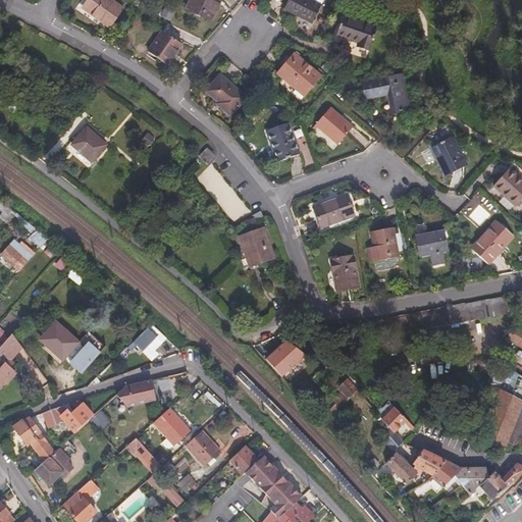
[(122,8),(110,0),(88,0),(84,6),(111,25),(122,8)]
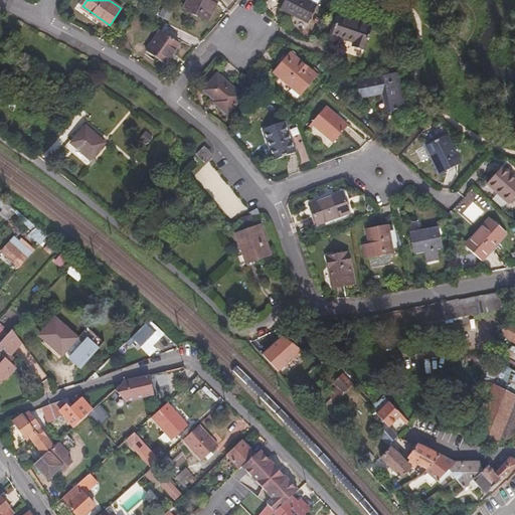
[(192,1),(188,0),(186,0),(183,8),(188,10),(192,1)]
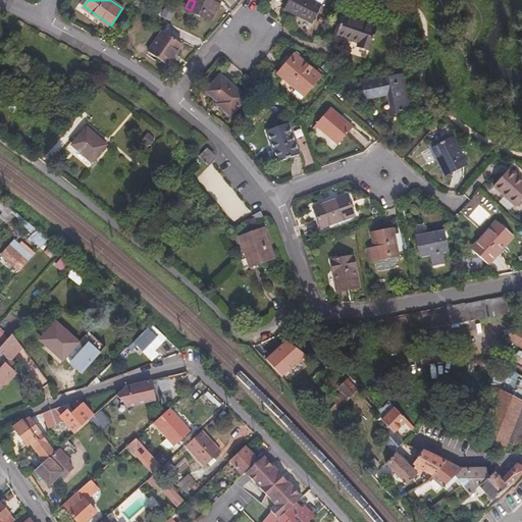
[(191,0),(195,1),(191,10),(209,19),(217,0),(191,0)]
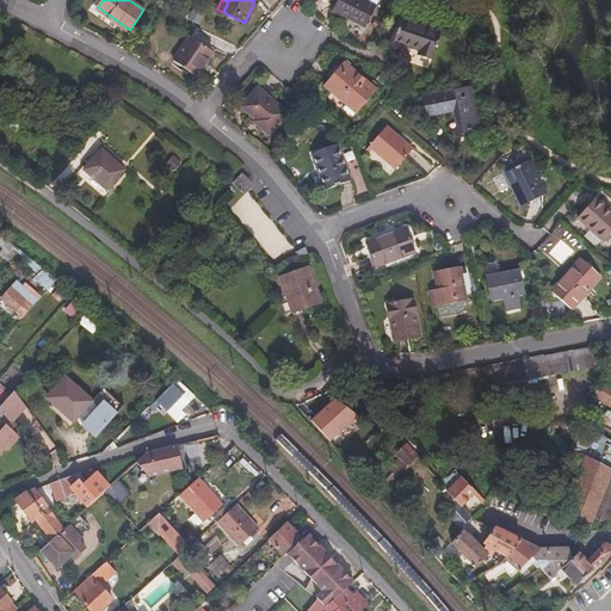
[(375,5),(363,0),(335,0),(333,8),(365,24),(375,5)]
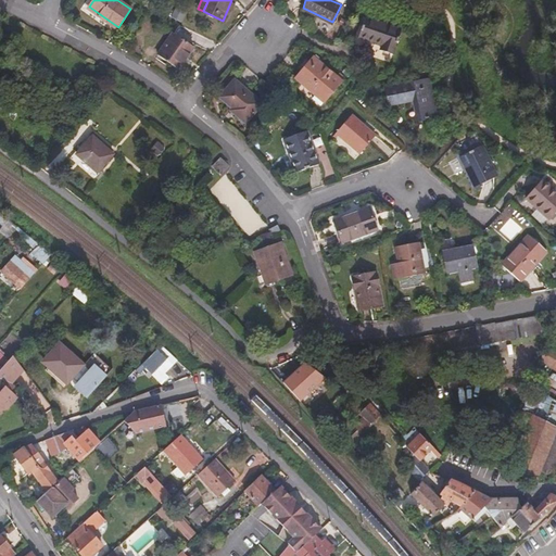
[(370,19),(363,36),(371,41),(374,38),(380,23),(370,19)]
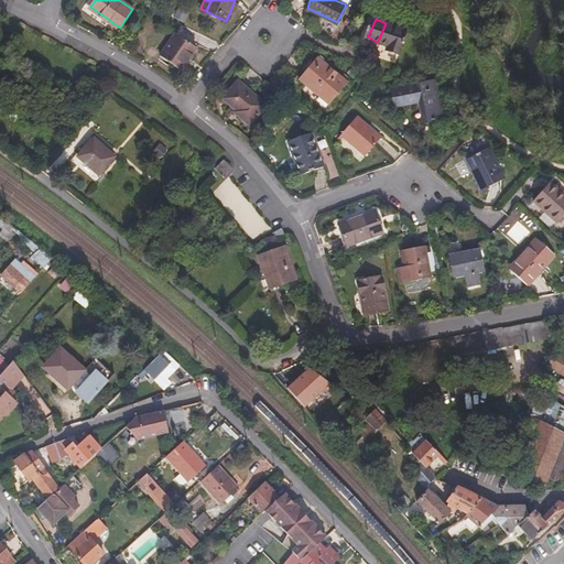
[(386,23),(379,39),(377,42),(390,47),(389,52),(400,56),(410,33),(386,23)]
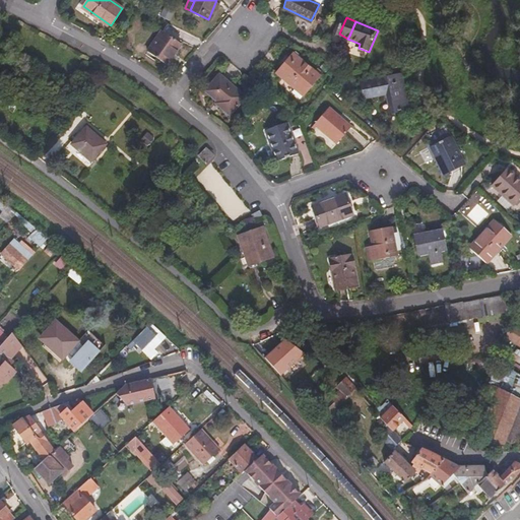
[(181,42),(163,29),(149,50),(168,62),(181,42)]
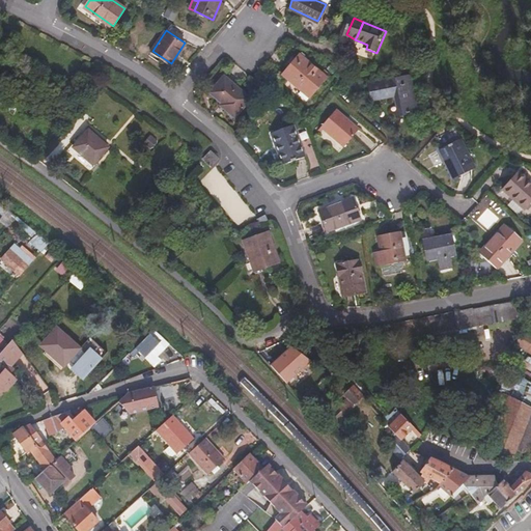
[(313,91),(326,77),(301,56),(297,60),(294,57),(290,56),(287,60),(289,63),(282,72),(301,88),(304,84),(313,91)]
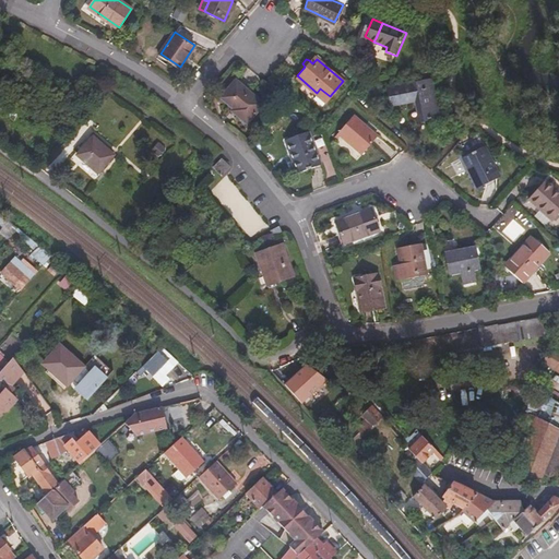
[(235,79),(221,97),(238,111),(236,113),(247,122),(264,102),(235,79)]
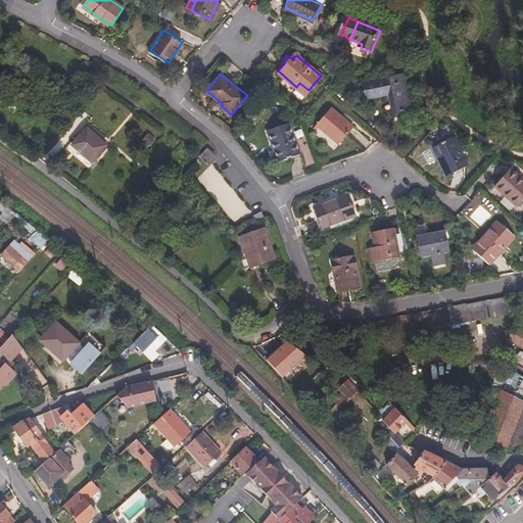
[(402,75),(364,83),(367,98),(389,94),(392,109),(389,109),(390,114),(410,110),(402,75)]
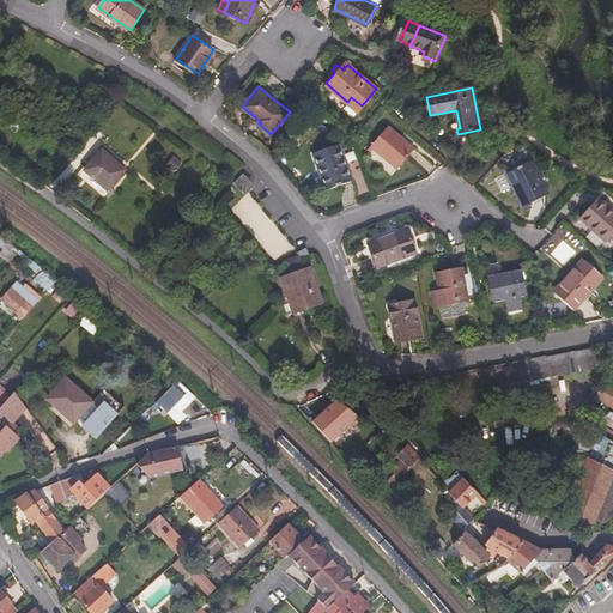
[(351,97),(347,102),(358,110),(362,105),(351,97)]
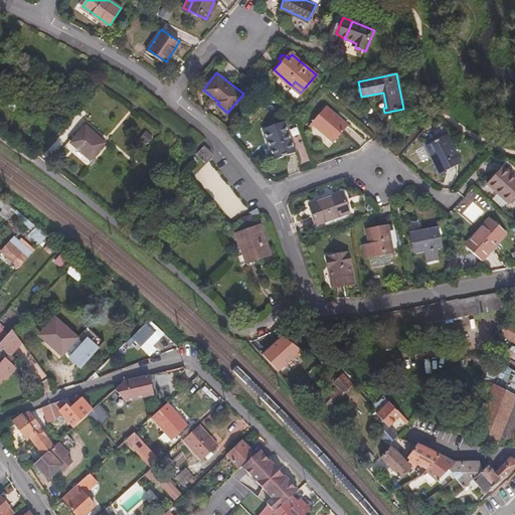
[(325,104),(311,121),(333,139),(346,122),(325,104)]
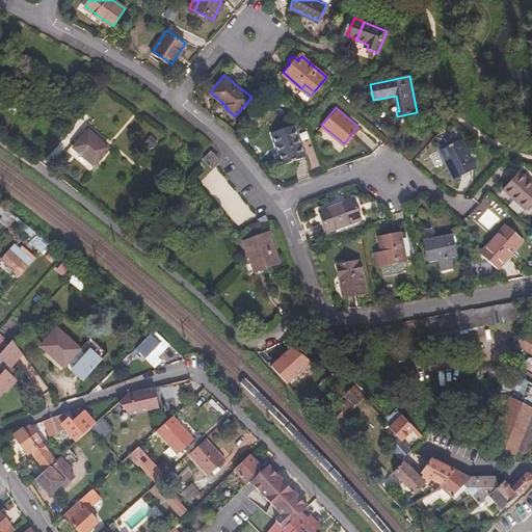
[(292,126),(271,133),(283,163),(303,156),(292,126)]
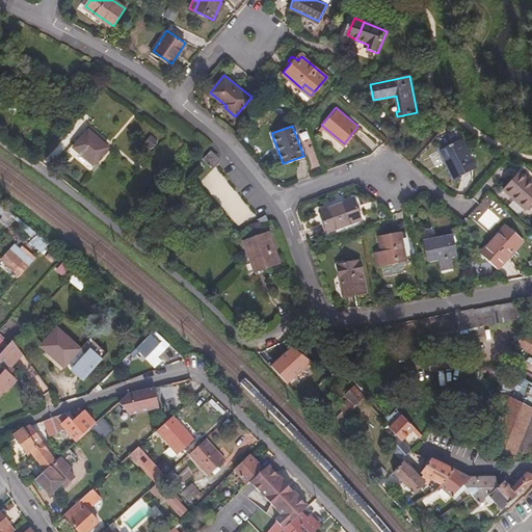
[(104,151),(84,133),(70,149),(90,167),(104,151)]
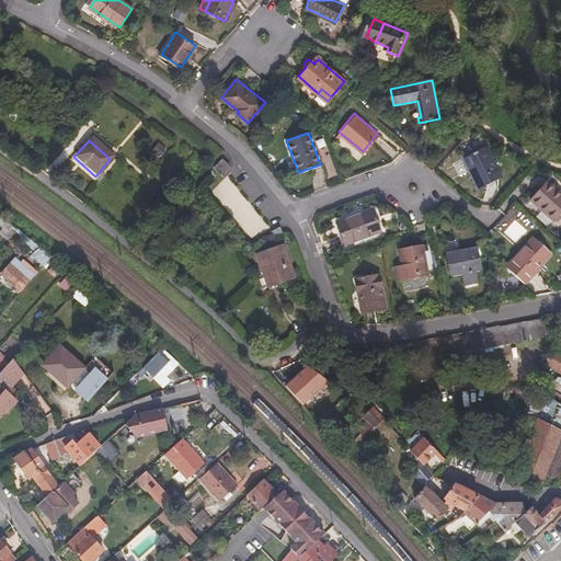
[(485,146),(465,156),(479,186),(500,175),(485,146)]
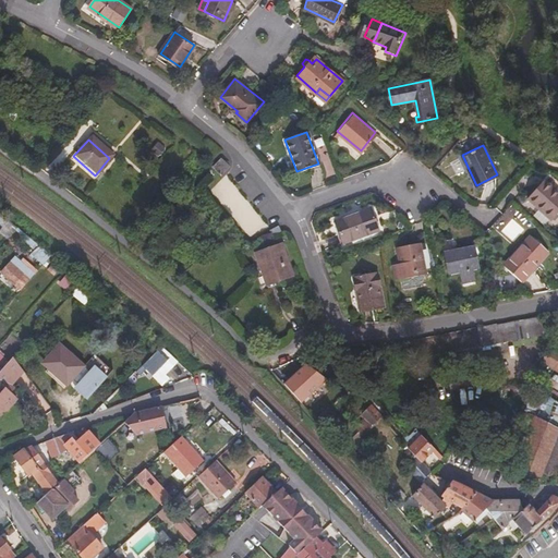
[(228,165),(220,157),(213,167),(221,174),(228,165)]
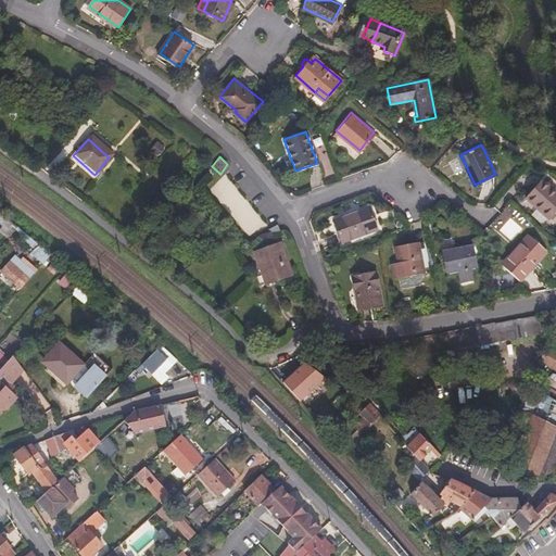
[(555,212),(555,192),(541,179),(527,197),(552,218),(555,212)]
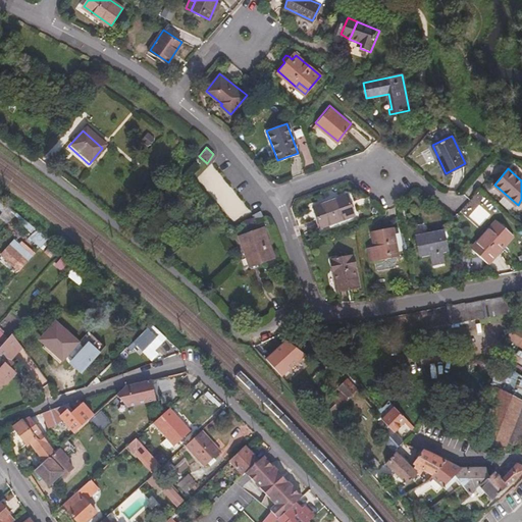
[(347,195),(313,206),(320,226),(353,214),(347,195)]
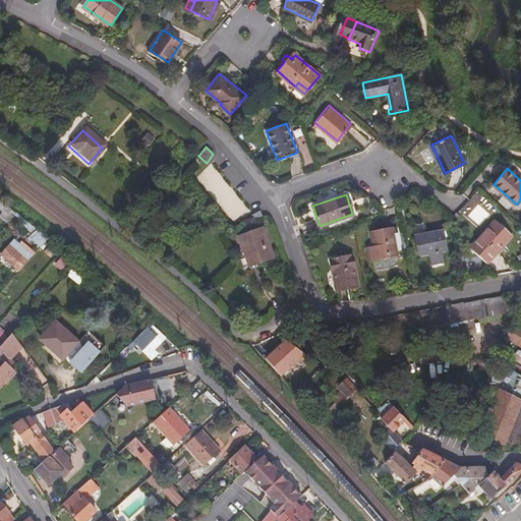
[(264,215),(255,219),(258,224),(267,220),(264,215)]
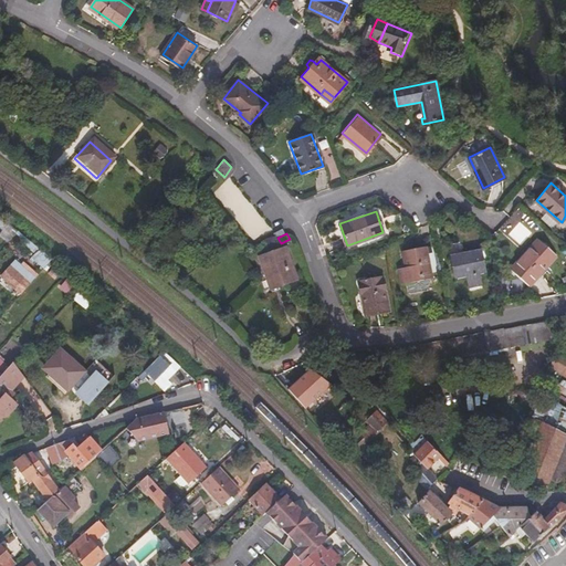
[(553,257),(537,241),(509,270),(525,285),(553,257)]
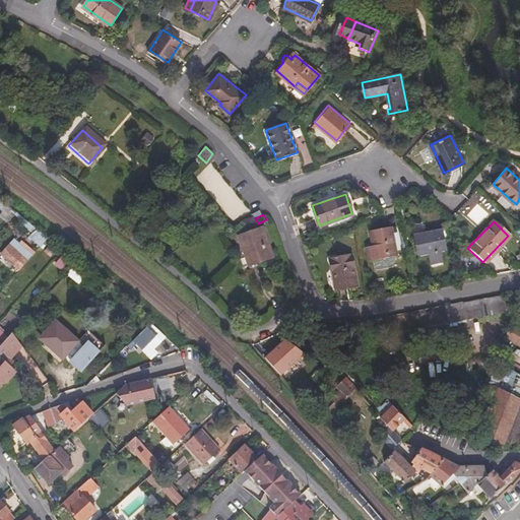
[(371,257),(395,253),(390,225),(369,230),(372,243),(369,244),(371,257)]
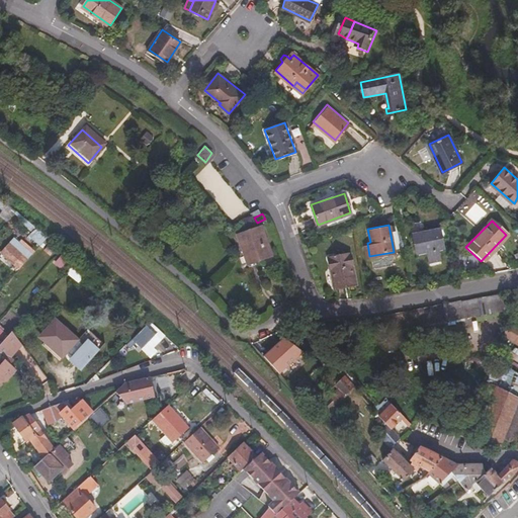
[(438,226),(409,232),(414,254),(425,252),(427,261),(439,259),(437,249),(443,248),(438,226)]
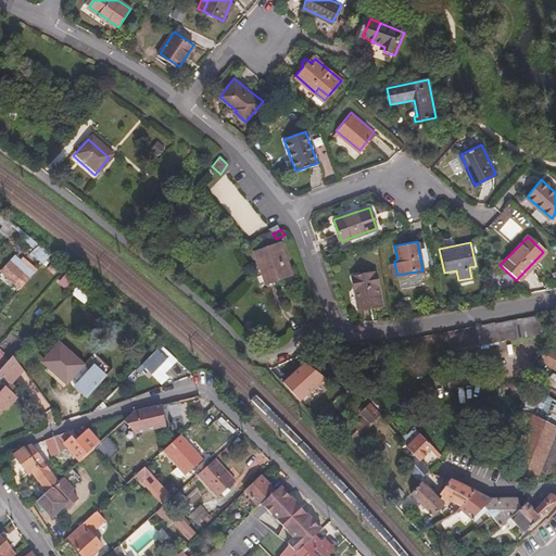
[(291,280),(291,278),(294,277),(285,248),(258,256),(266,277),(274,274),(278,286),(291,280)]
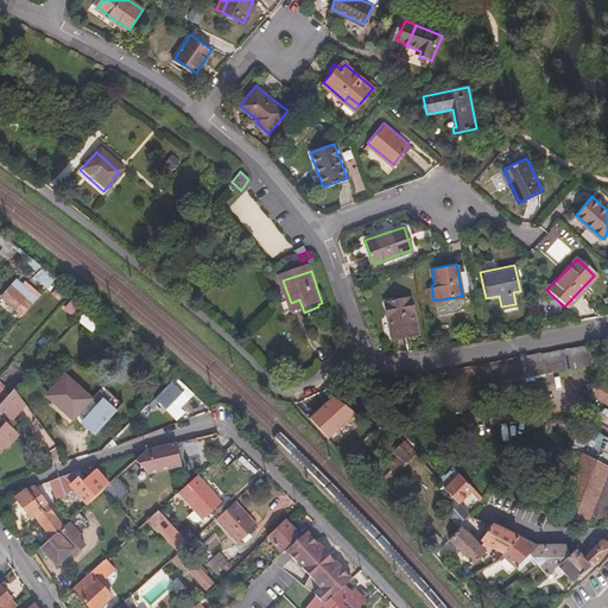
[(407,297),(384,301),(391,337),(413,333),(407,297)]
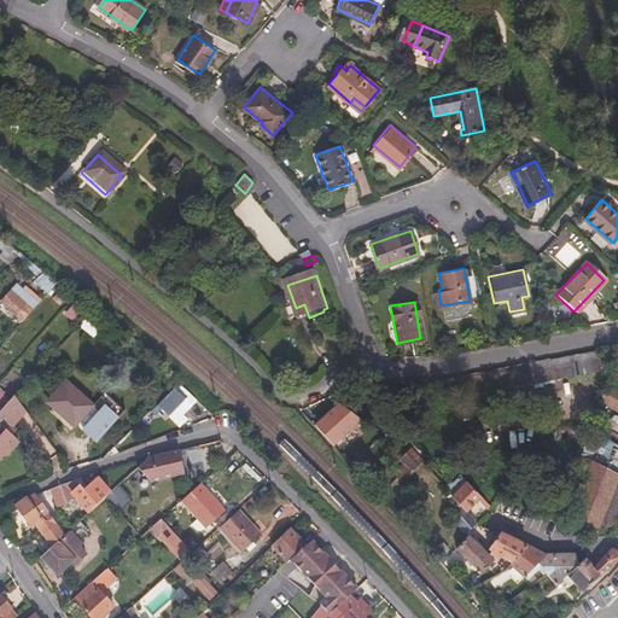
[(296,308),(301,320),(309,318),(304,304),(296,308)]
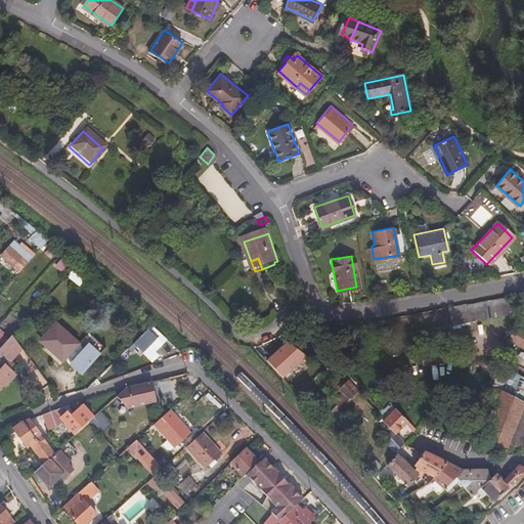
[(387,318),(393,350),(454,340),(451,323),(510,311),(507,296),(447,306),(387,318)]
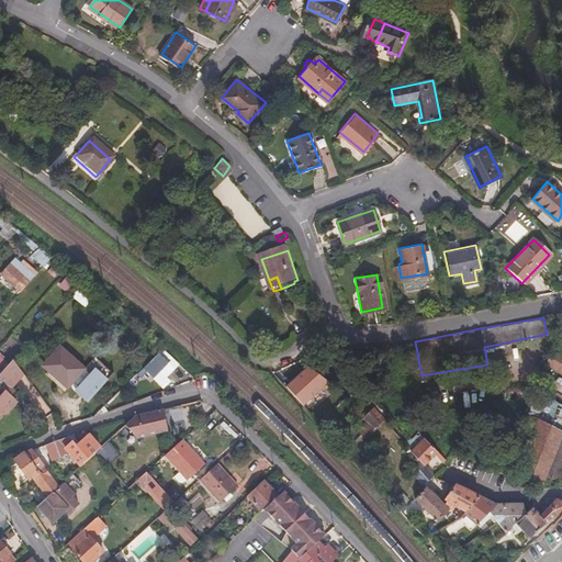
[(82,368),(58,346),(44,362),(47,367),(45,370),(56,381),(57,380),(64,386),(82,368)]
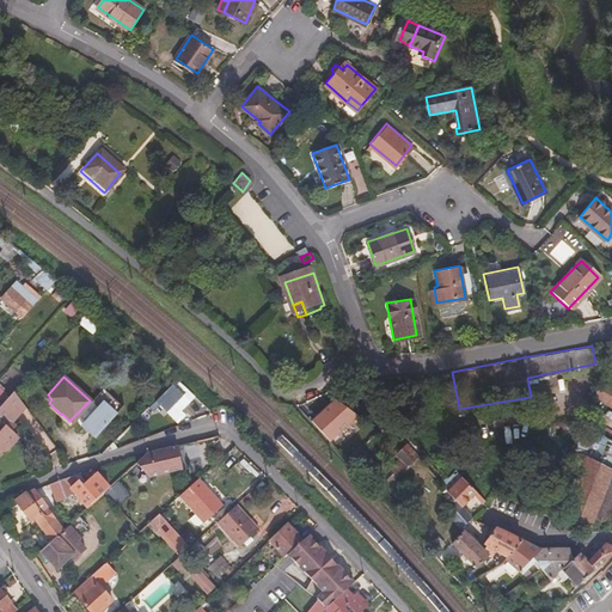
[(194,397),(176,379),(154,401),(177,423),(185,416),(182,411),(194,397)]
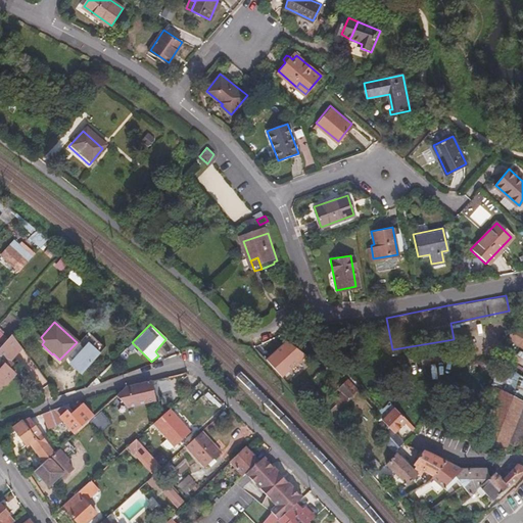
[(522,330),(518,327),(516,326),(508,337),(522,346),(522,330)]
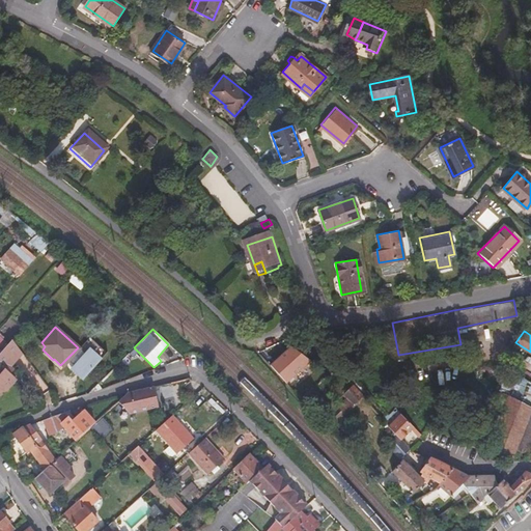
[(3,338),(0,342),(0,361),(11,367),(22,354),(10,339),(3,338)]
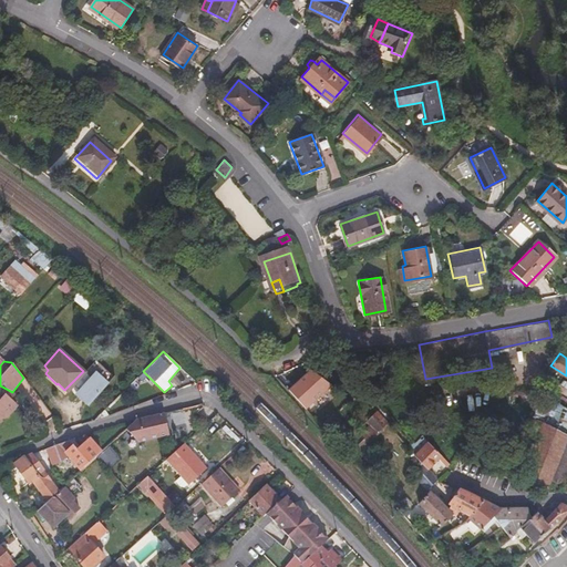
[(107,382),(93,370),(73,393),(88,405),(107,382)]
